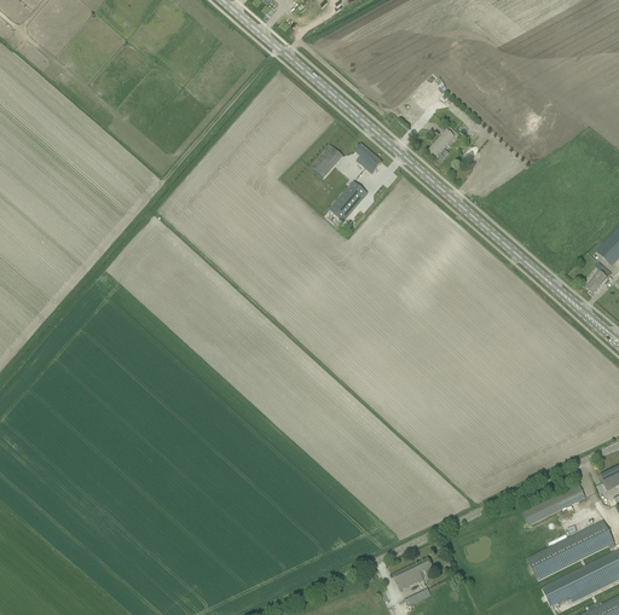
[(452,52),(441,63),(453,74),(463,62),(452,52)]
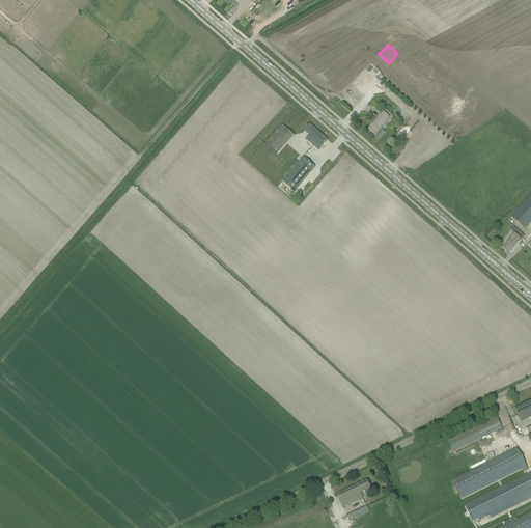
[(385,108),(371,122),(367,128),(374,134),(378,130),(392,114),(385,108)]
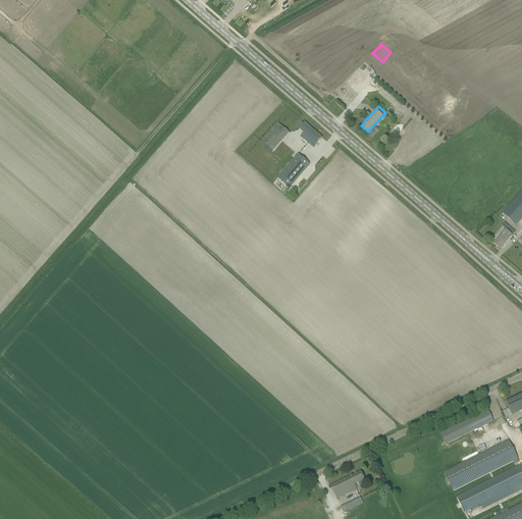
[(299,126),(303,131),(300,135),(297,138),(303,143),(303,142),(306,139),(311,144),(318,149),(318,150),(323,143),(326,140),(304,120),(301,124),(299,126)]
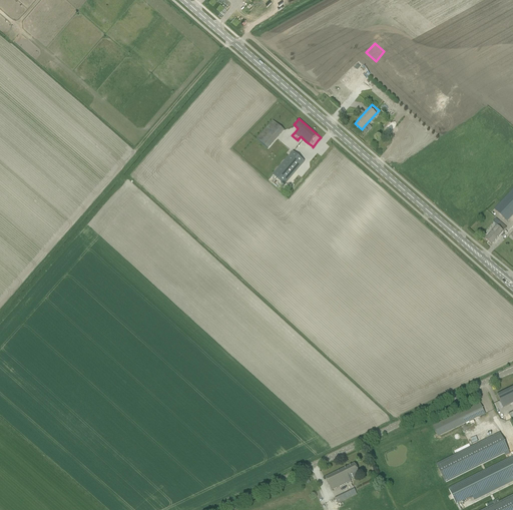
[(267,146),(282,129),(273,121),(260,136),(259,135),(257,137),(267,146)]
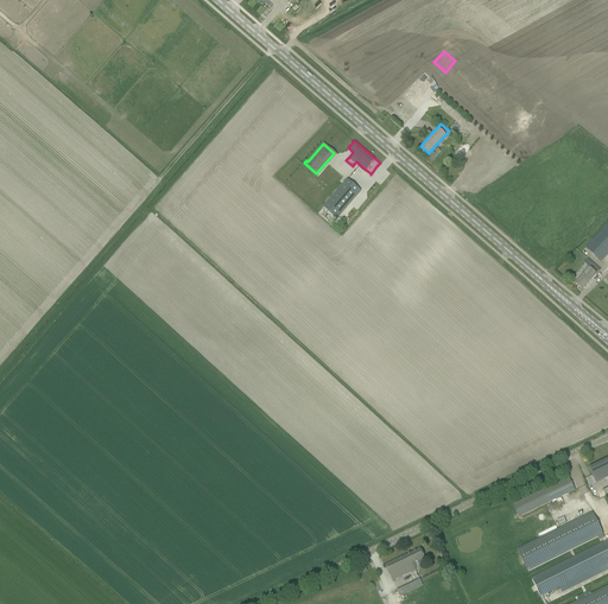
[(347,177),(323,205),(337,217),(360,189),(347,177)]
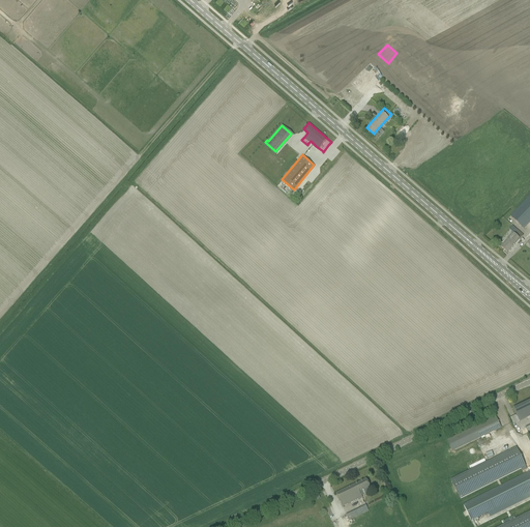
[(529,194),(510,214),(523,227),(529,220),(529,194)]
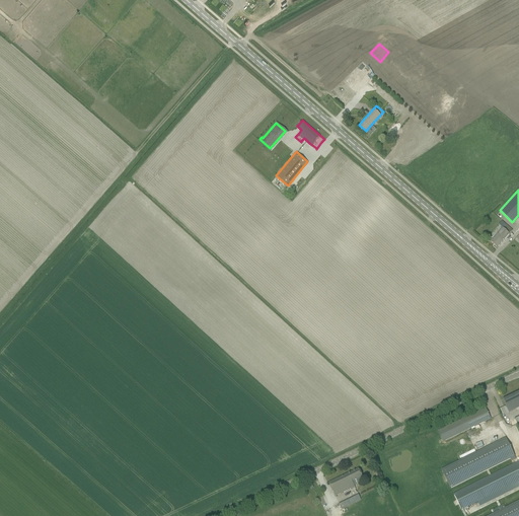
[(487,222),(493,226),(499,218),(493,214),(487,222)]
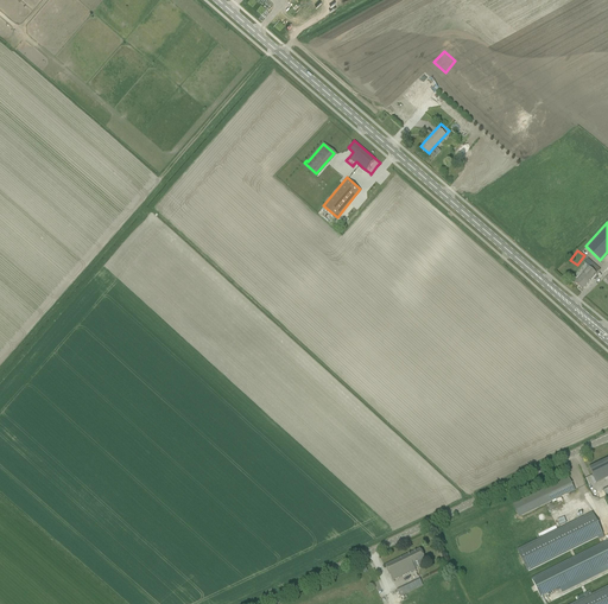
[(591,260),(578,275),(575,280),(582,287),(587,283),(600,267),(591,260)]
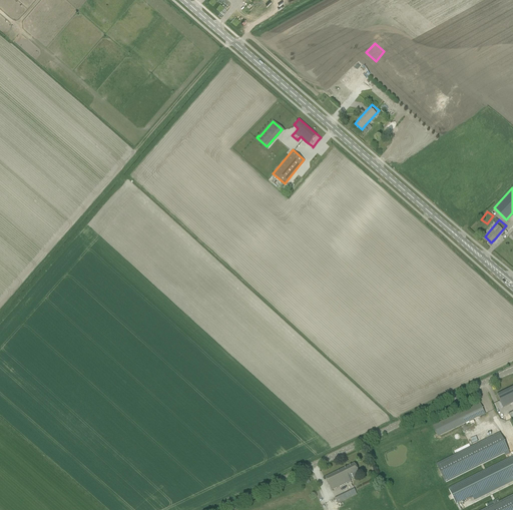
[(512,384),(497,392),(499,397),(503,406),(512,400),(512,384)]
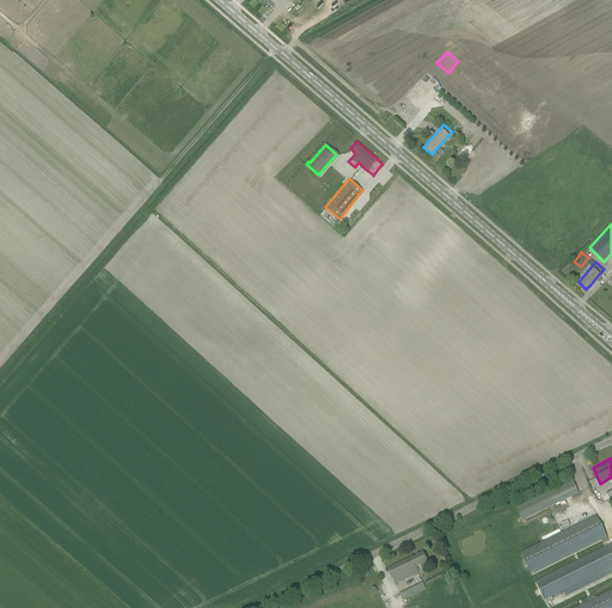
[(526,516),(579,490),(573,478),(520,503),(526,516)]
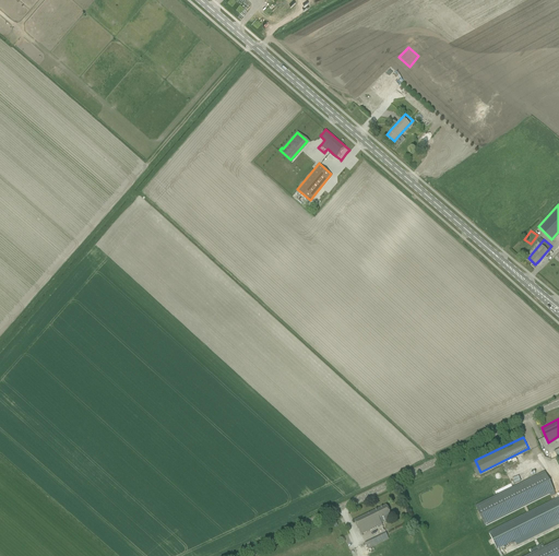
[(166,458),(170,462),(177,454),(173,450),(166,458)]
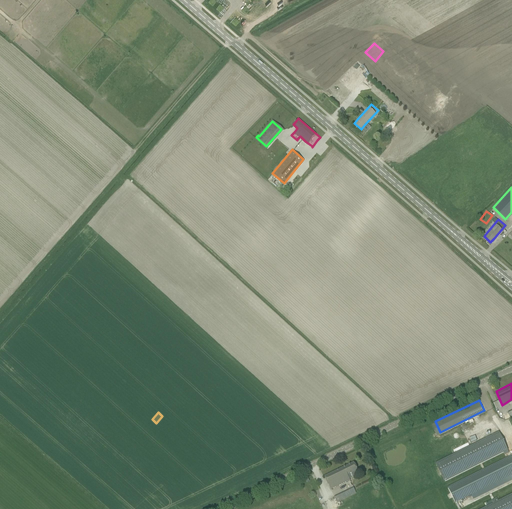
[(473,421),(462,426),(464,430),(475,425),(473,421)]
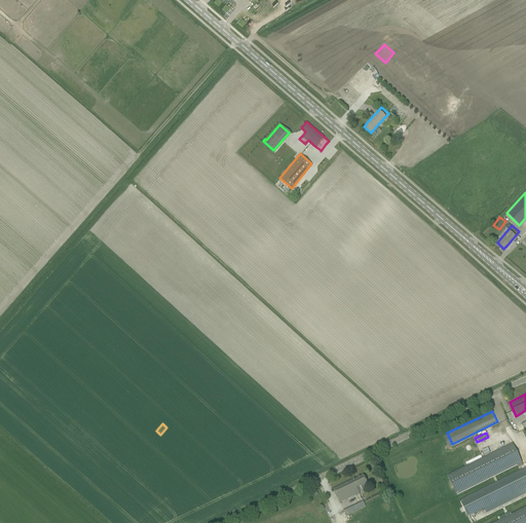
[(522,460),(515,446),(514,443),(513,441),(447,473),(457,493),(459,491),(518,462),(519,465),(521,463),(523,463),(522,460)]
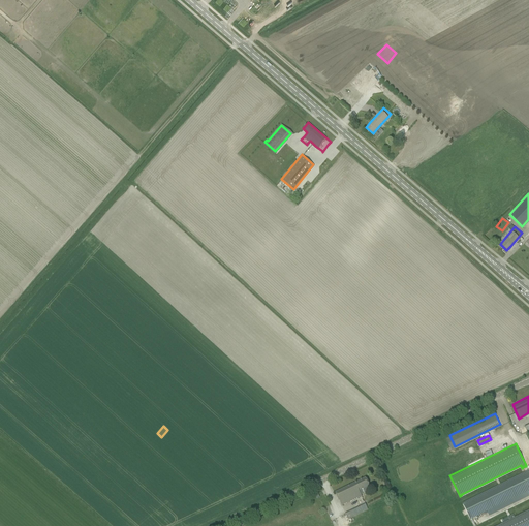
[(528,467),(462,501),(470,518),(528,488),(528,467)]
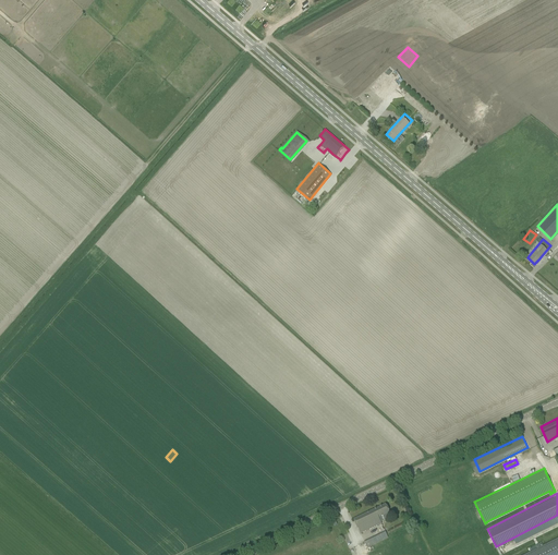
[(354,518),(356,522),(361,531),(381,521),(378,517),(390,511),(386,502),(354,518)]
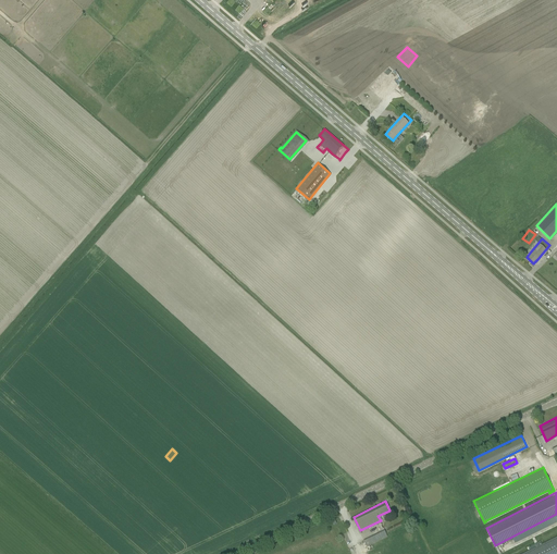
[(556,514),(495,545),(498,553),(500,553),(556,526),(556,514)]
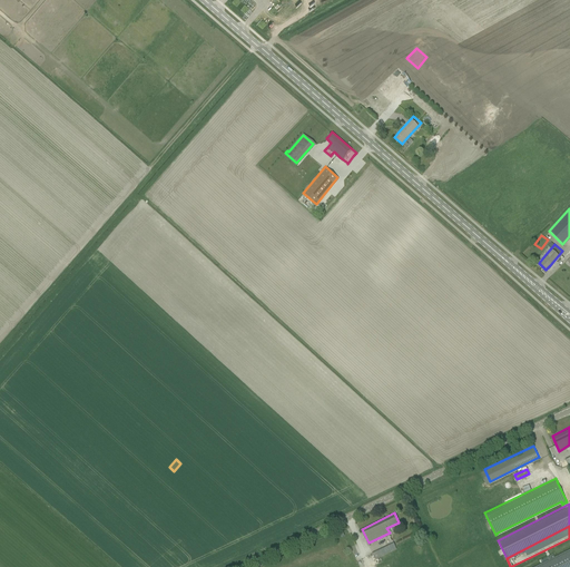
[(375,557),(396,547),(394,539),(372,550),(375,557)]
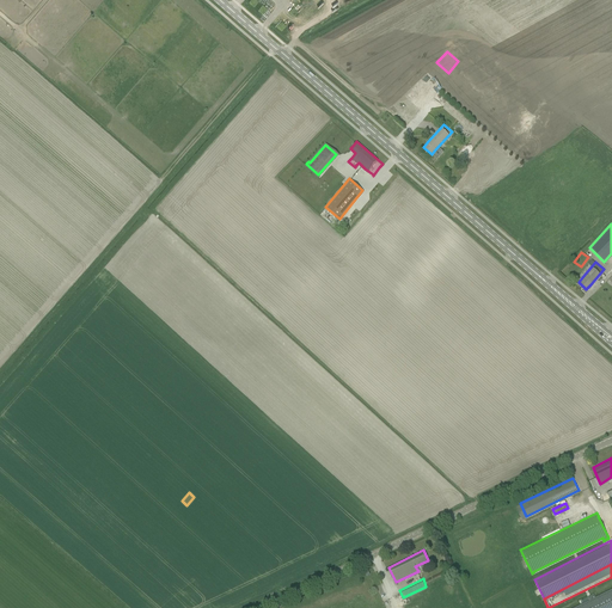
[(611,607),(611,587),(568,607),(611,607)]
